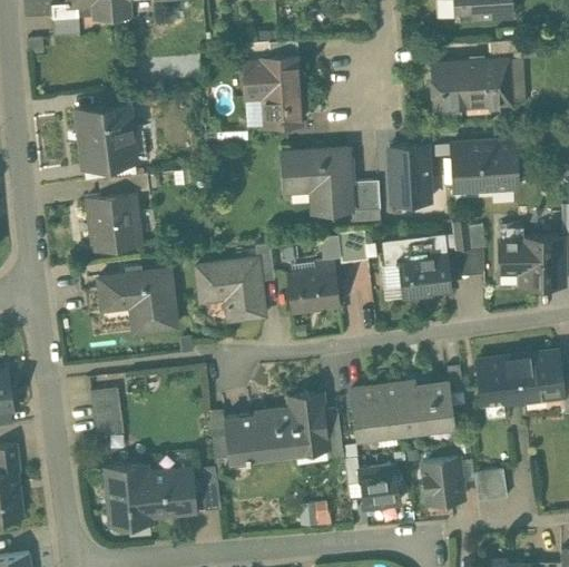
[(68,0),(69,5),(69,6),(78,5),(91,3),(91,17),(133,15),(130,0),(68,0)]
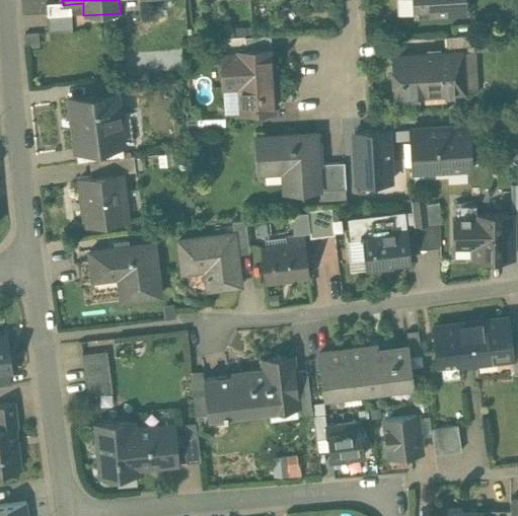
[(413,0),(396,0),(398,13),(400,16),(415,15),(413,0)]
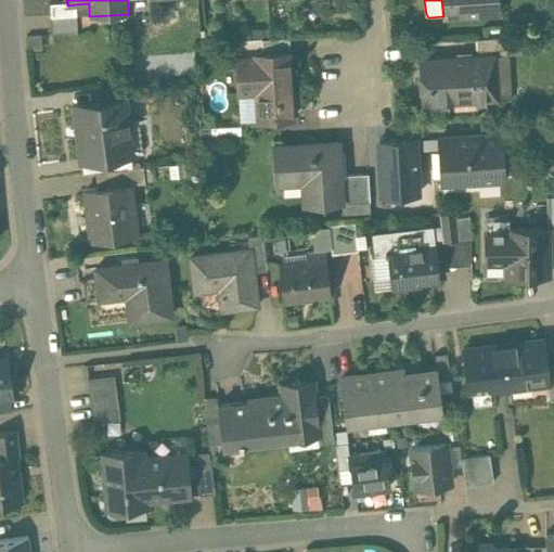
[(441,0),(443,16),(443,18),(500,15),(498,0),(441,0)]
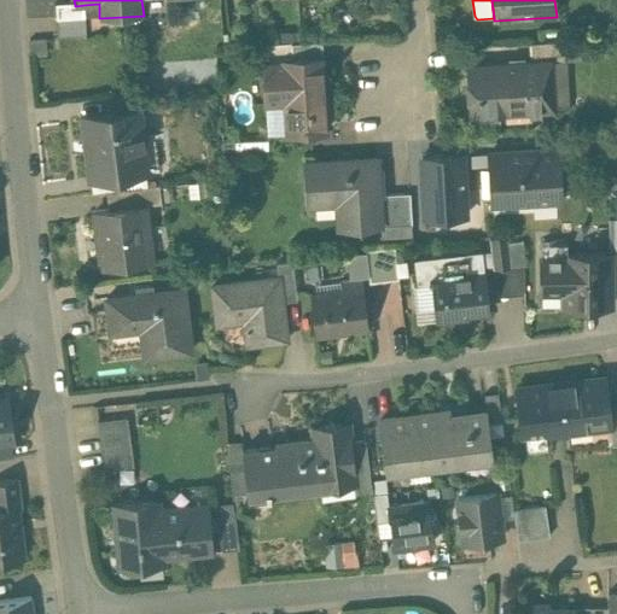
[(75,5),(56,6),(57,23),(86,21),(85,5),(75,6),(75,5)]
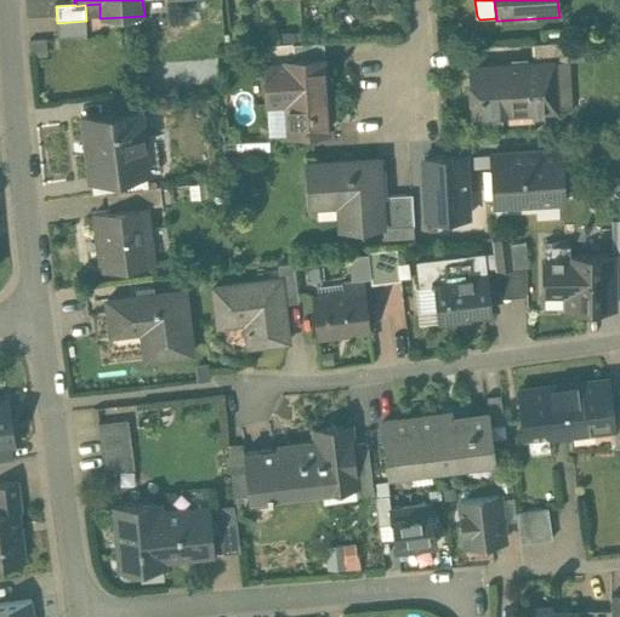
[(86,21),(57,23),(58,41),(87,39),(86,21)]
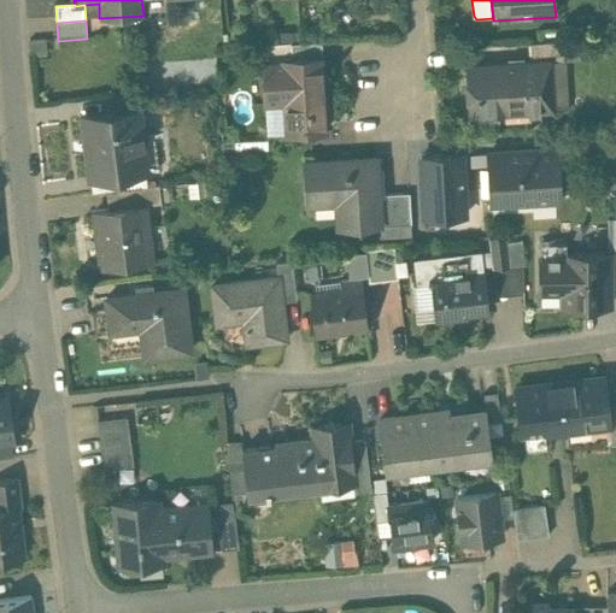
[(322,43),(291,46),(292,62),(322,62),(323,62),(322,43)]
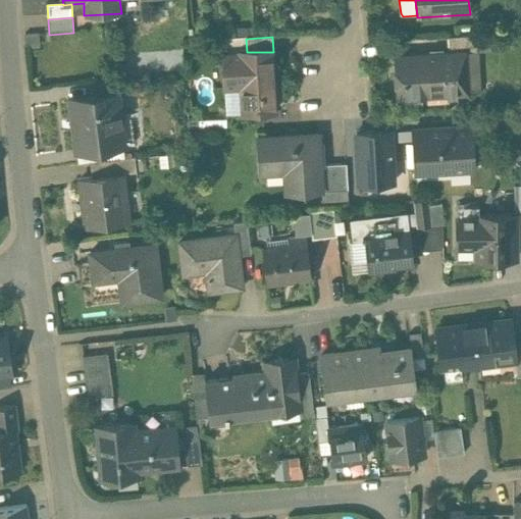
[(476,38),(450,39),(451,54),(466,53),(466,55),(477,54),(476,38)]
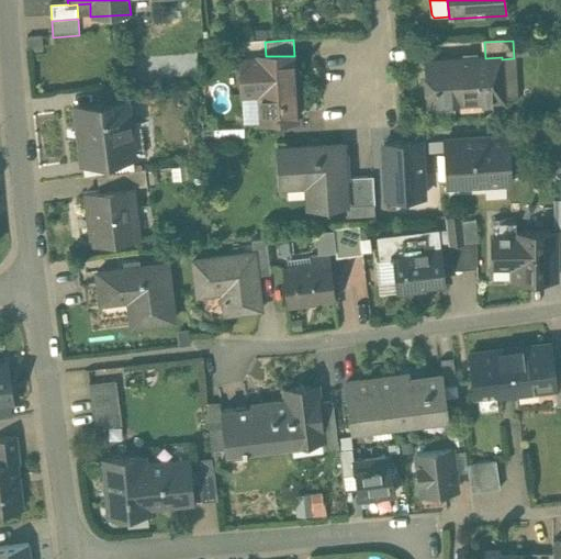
[(266,56),(258,57),(258,59),(239,60),(242,94),(260,93),(262,123),(296,121),(294,86),(292,86),(291,77),(294,77),(293,56),(266,56)]
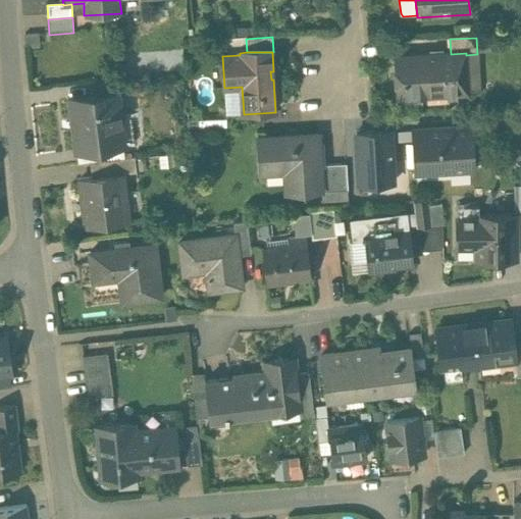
[(451,54),(419,56),(421,99),(468,96),(466,55),(466,53),(451,54)]
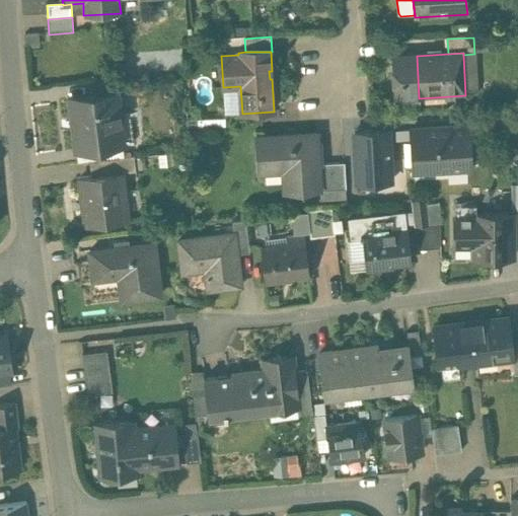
[(417,56),(392,57),(394,99),(419,98),(417,56)]
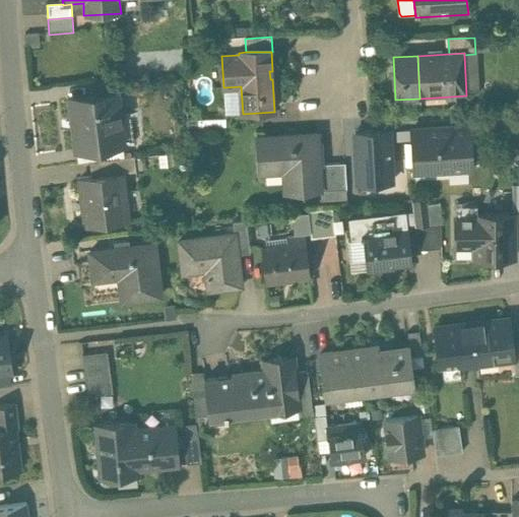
[(121,82),(94,85),(96,99),(117,95),(123,94),(121,82)]
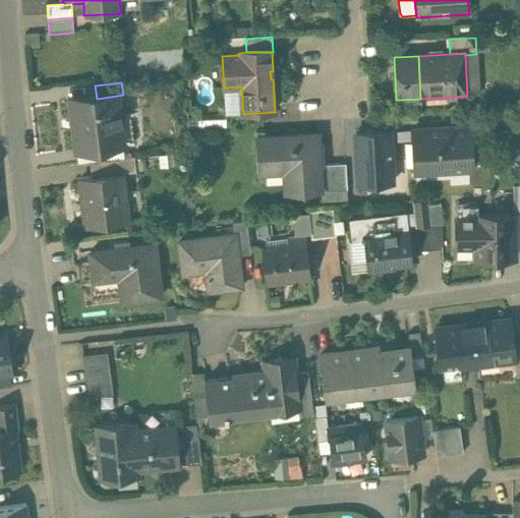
[(97,99),(70,102),(76,152),(103,149),(120,147),(116,116),(119,115),(117,96),(97,99)]
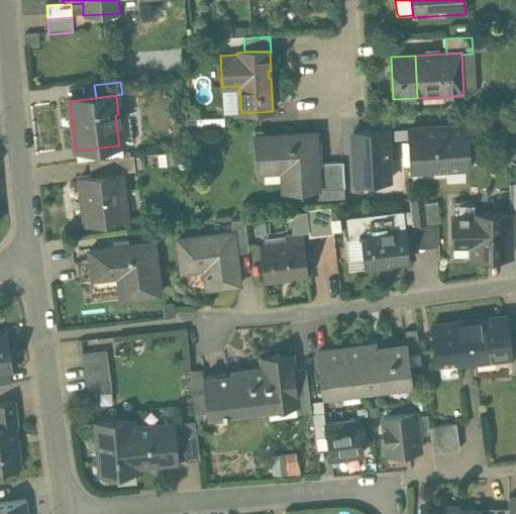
[(467,126),(410,129),(410,131),(412,161),(412,173),(469,170),(467,126)]
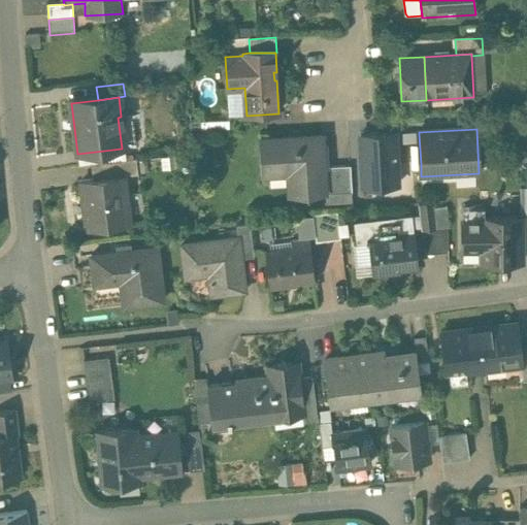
[(419,134),(361,137),(362,148),(363,166),(365,166),(421,164),(419,134)]
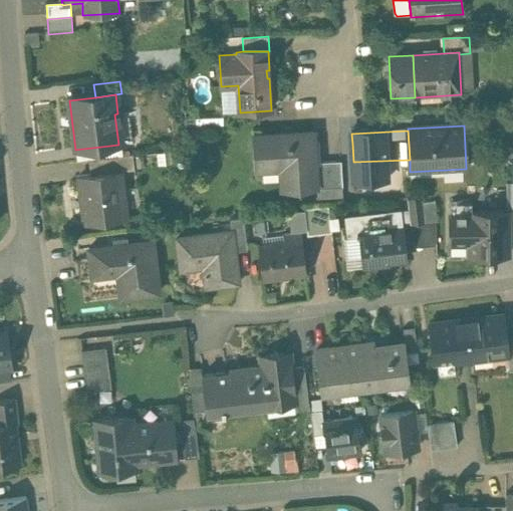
[(313,134),(257,137),(258,165),(281,163),(282,192),(316,190),(315,164),(313,134)]
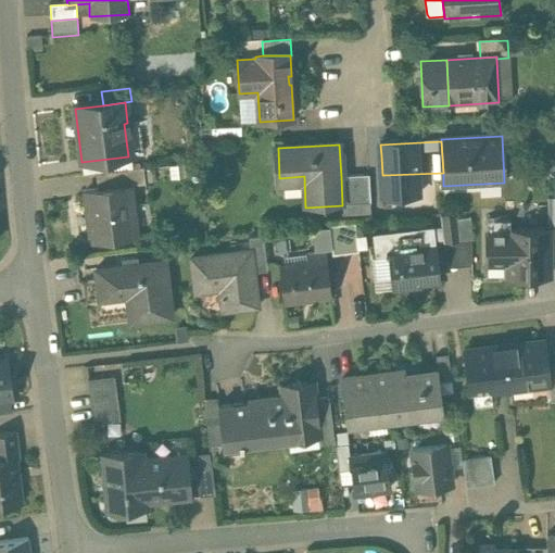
[(381,155),(368,155),(369,176),(370,191),(386,190),(385,175),(382,175),(381,155)]
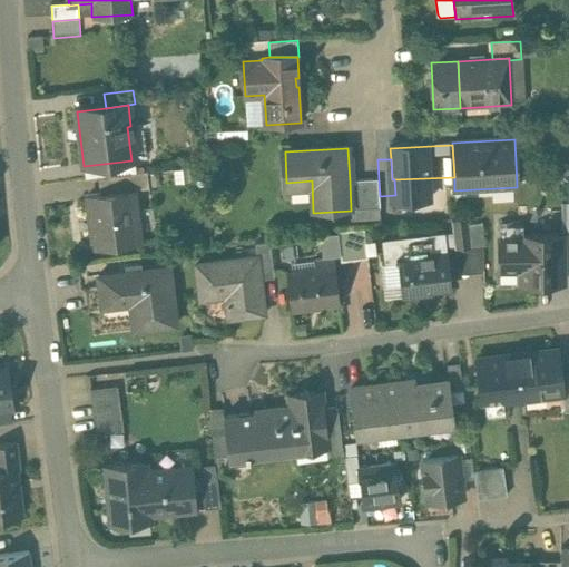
[(113,163),(84,166),(86,181),(98,178),(115,177),(113,163)]
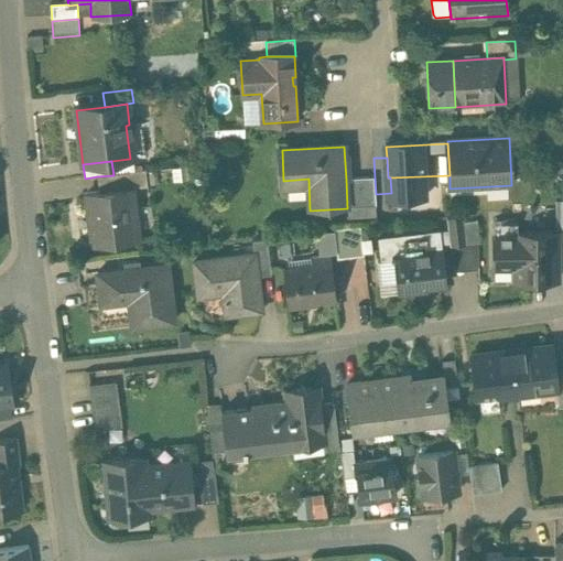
[(114,175),(97,176),(99,194),(132,191),(148,189),(145,171),(114,175)]
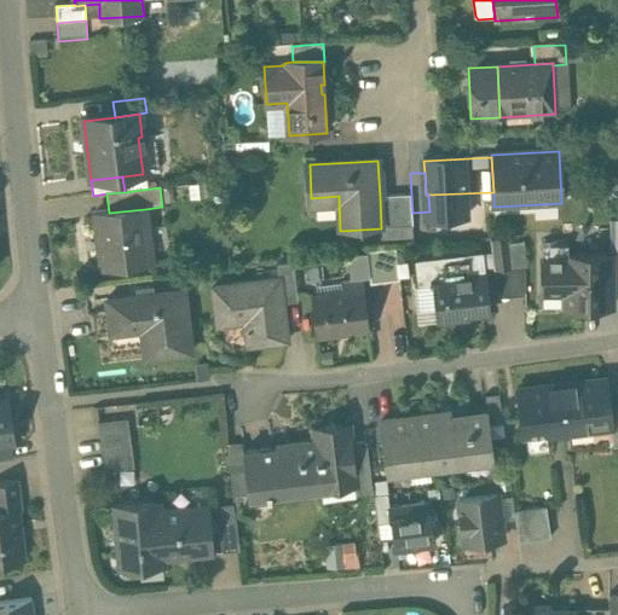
[(411,196),(380,197),(381,228),(392,228),(413,227),(413,213),(411,196)]
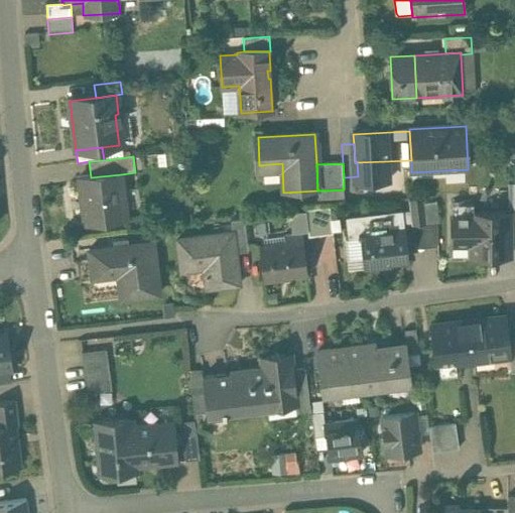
[(91,177),(80,179),(85,225),(127,220),(121,174),(91,177)]
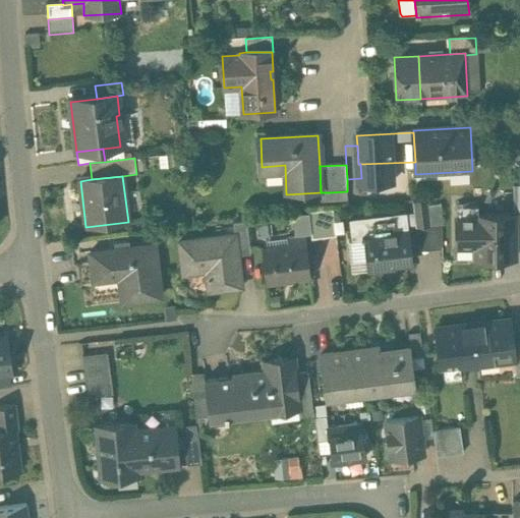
[(428,208),(427,200),(413,202),(416,229),(443,226),(441,206),(428,208)]
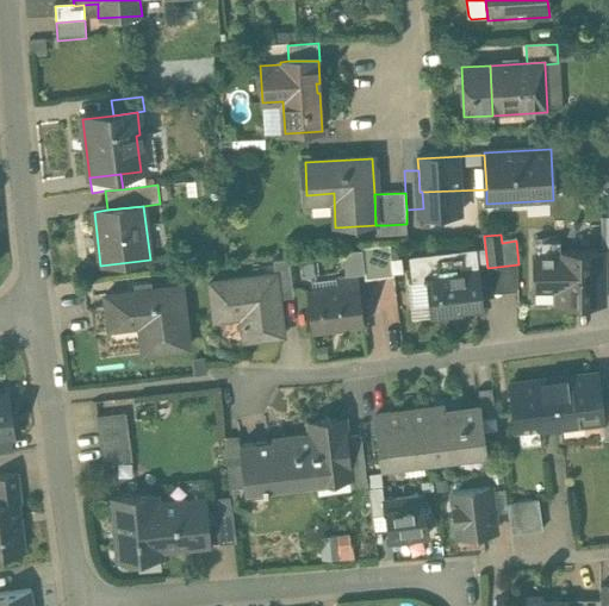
[(390,248),(361,250),(366,281),(393,277),(390,248)]
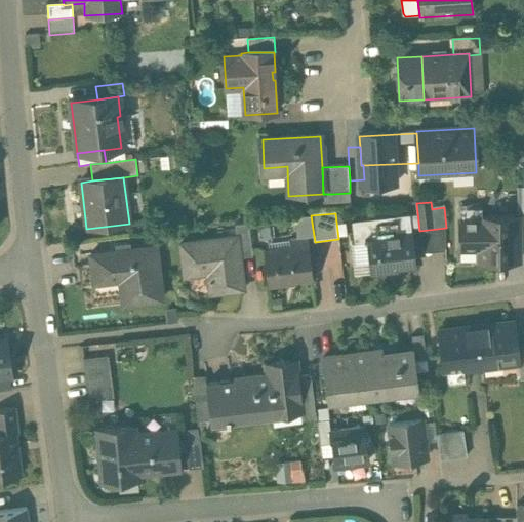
[(410,216),(365,222),(368,243),(370,264),(371,275),(390,273),(389,271),(415,268),(410,216)]
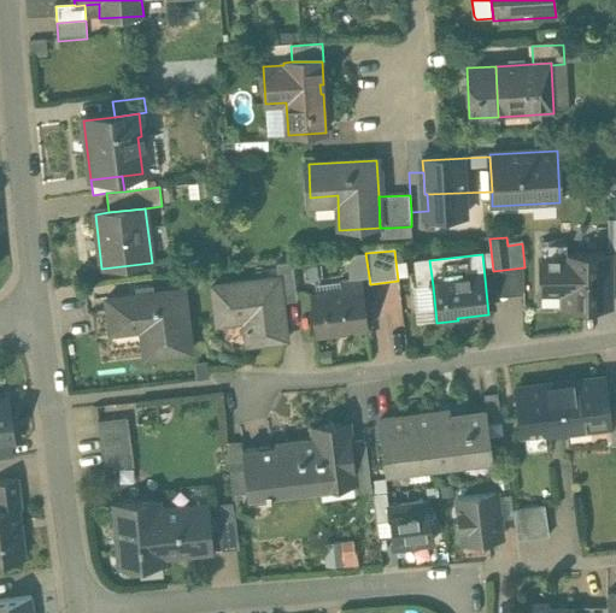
[(609,257),(564,257),(564,259),(569,259),(569,278),(564,278),(564,308),(610,308),(610,281),(610,257),(609,257)]
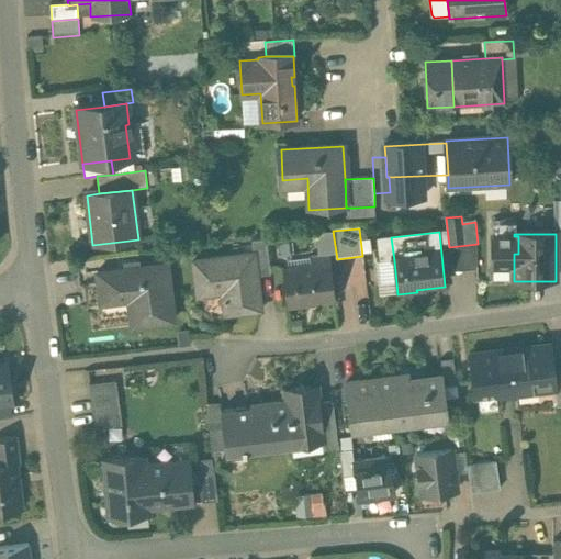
[(391,237),(377,239),(379,263),(394,260),(391,237)]
